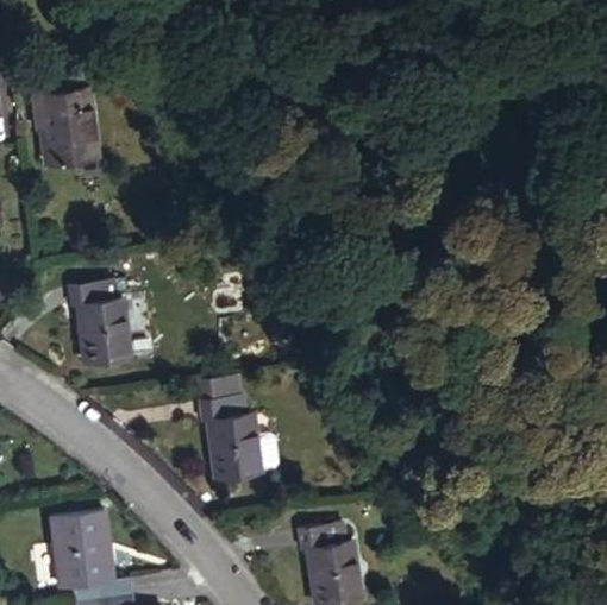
[(32,74),(37,114),(45,113),(47,126),(44,126),(49,162),(100,156),(87,68),(32,74)]
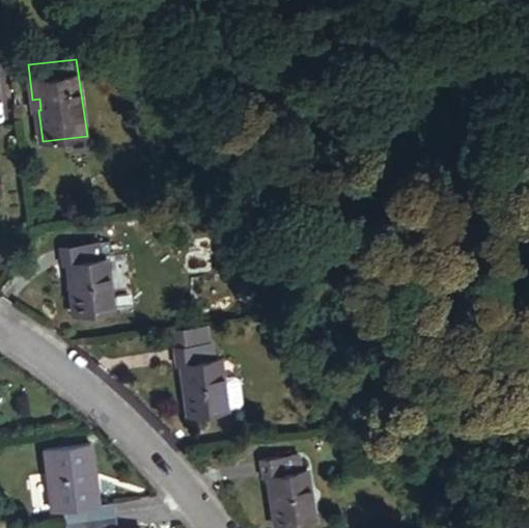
[(39,99),(32,100),(34,111),(38,110),(40,110),(39,99)]
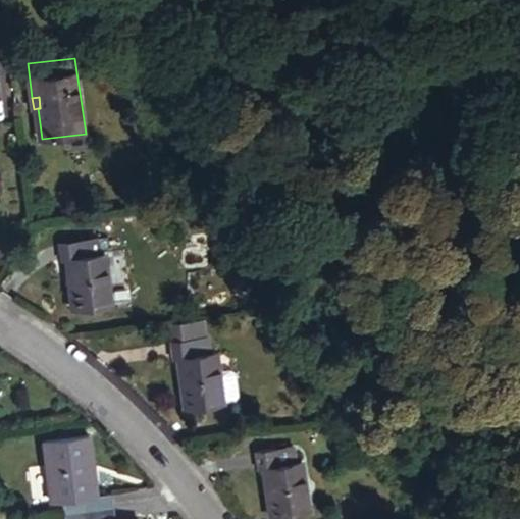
[(112,305),(107,254),(100,255),(98,240),(61,244),(64,260),(68,260),(75,310),(112,305)]
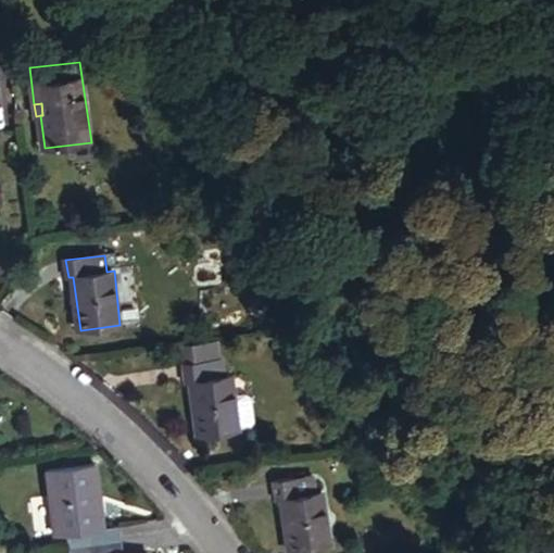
[(189,364),(222,360),(219,341),(187,347),(189,364)]
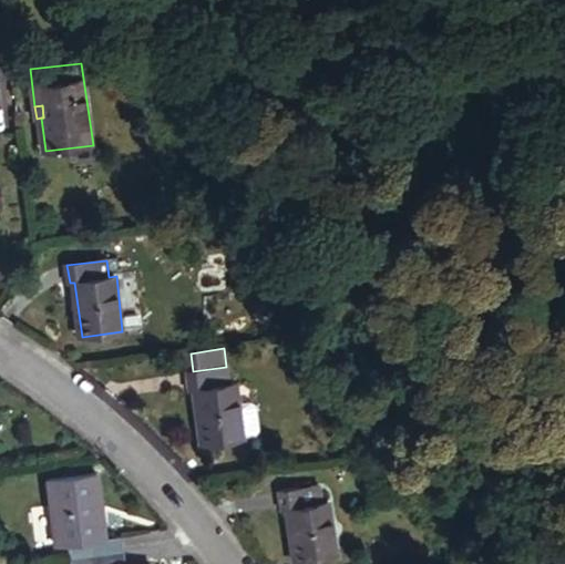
[(240,404),(237,382),(230,383),(229,367),(226,367),(193,371),(189,371),(192,389),(196,389),(203,443),(245,439),(244,436),(240,404)]
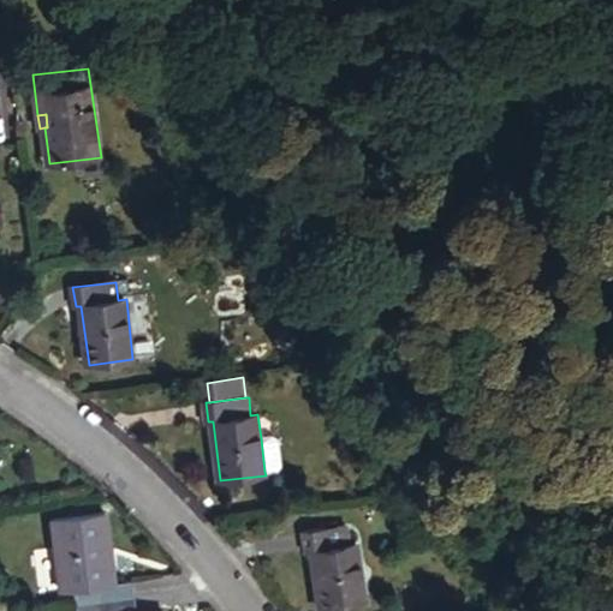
[(274,437),(261,438),(265,472),(278,471),(283,466),(279,442),(274,437)]
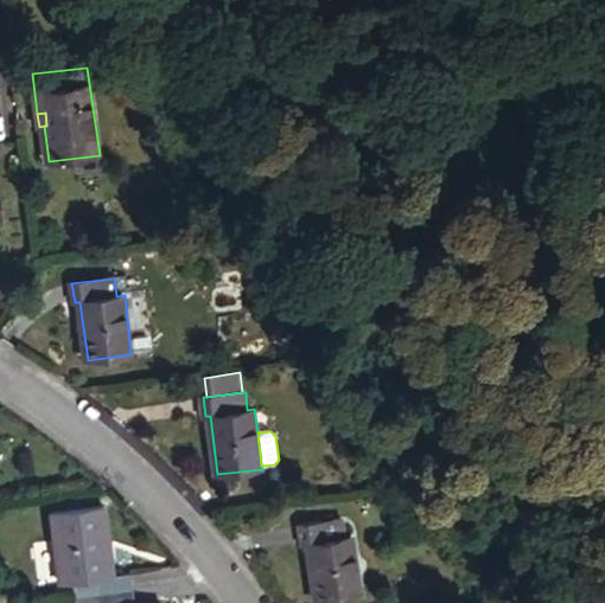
[(75,582),(77,598),(134,591),(132,576),(115,577),(106,510),(52,515),(61,584),(75,582)]
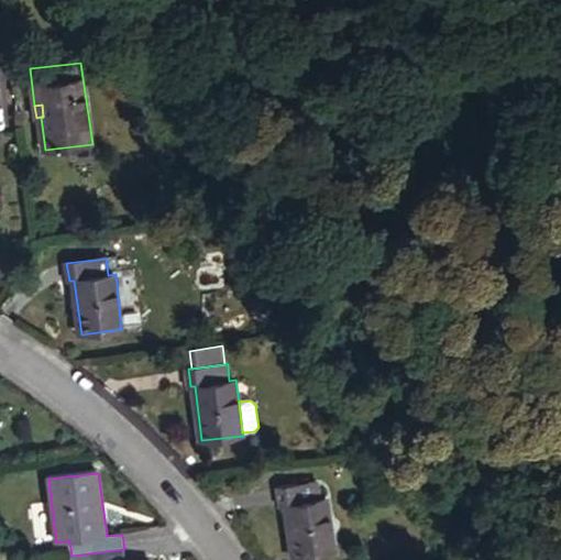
[(321,498),(319,483),(278,489),(281,506),(286,505),(294,559),(300,559),(336,553),(328,498),(321,498)]
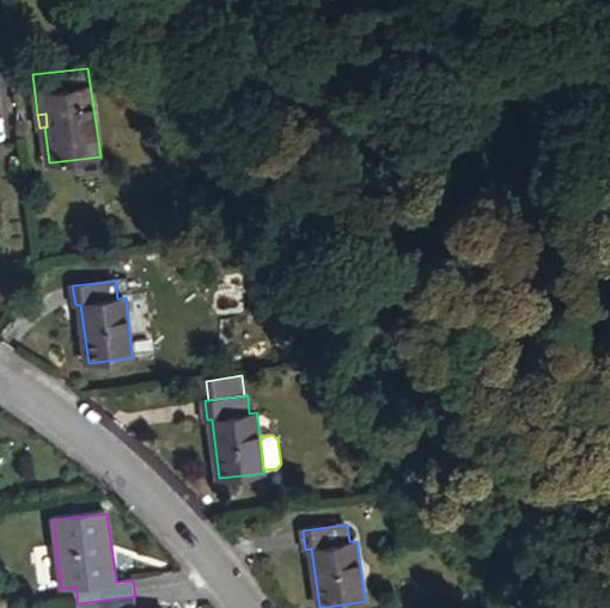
[(136,607),(135,596),(78,603),(78,607),(136,607)]
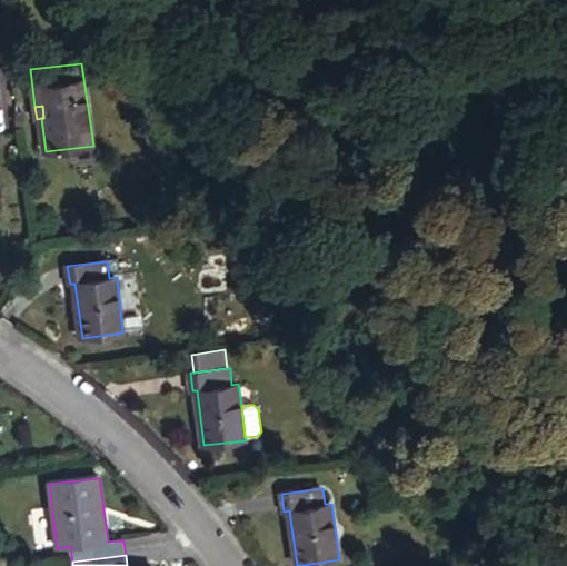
All buildings are outlined.
